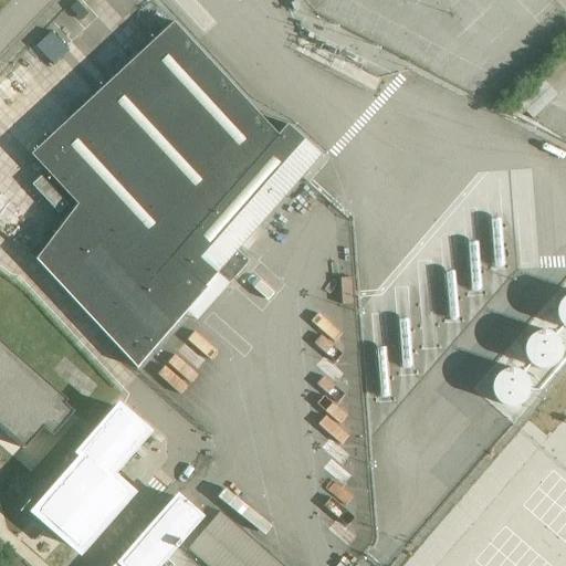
[(173,22),(31,154),(76,205),(34,259),(137,369),(208,287),(206,285),(217,273),(229,284),(249,261),(237,250),(321,155),(286,124),(278,135),(173,22)]
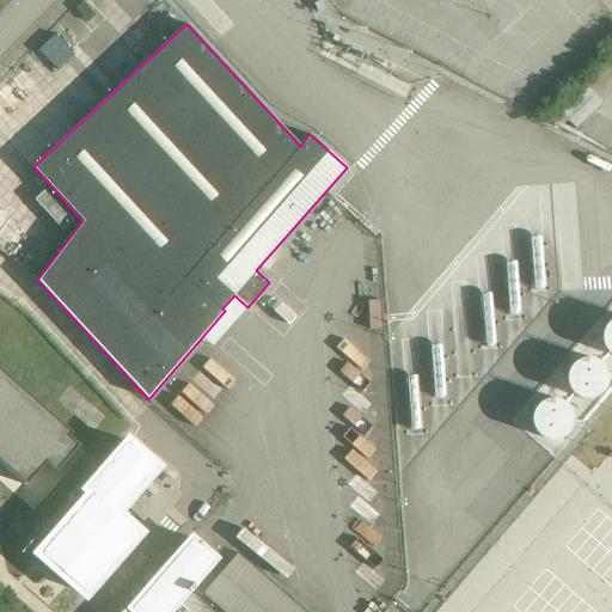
[(44,190),(34,200),(63,231),(73,221),(44,190)]
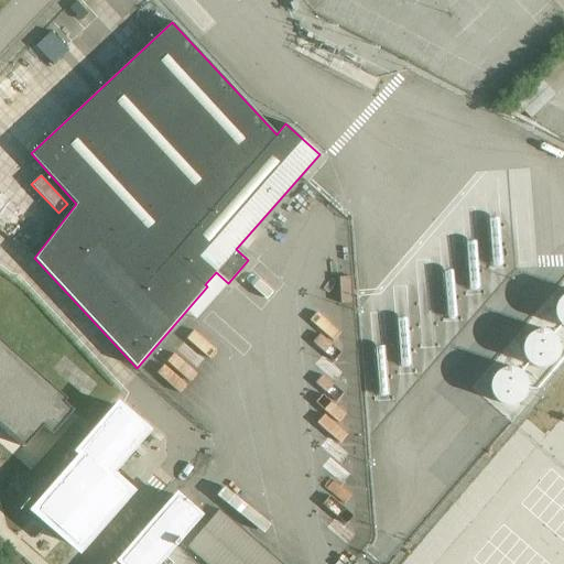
[(554,310),(553,311),(554,313),(554,314),(554,316),(555,317),(555,320),(556,321),(557,322),(559,323),(560,324),(561,326),(562,326),(563,327),(563,293),(563,294),(561,295),(560,296),(560,297),(559,299),(557,300),(556,301),(555,303),(555,304),(554,305),(554,306),(554,308),(554,310)]
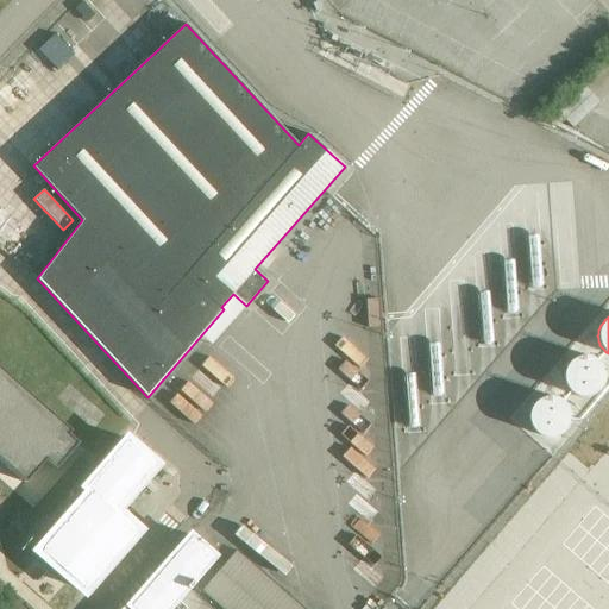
[(563,374),(563,375),(563,377),(563,380),(564,381),(564,383),(565,384),(565,385),(566,388),(567,389),(569,390),(570,391),(571,393),(572,394),(575,394),(576,395),(578,396),(581,396),(582,396),(584,396),(585,396),(586,396),(589,396),(591,395),(592,395),(594,394),(596,393),(597,391),(598,390),(600,389),(601,388),(602,385),(603,383),(603,382),(604,381),(604,378),(604,376),(604,375),(604,374),(604,371),(603,369),(603,368),(602,366),(601,364),(600,363),(598,362),(597,360),(596,359),(594,358),(592,357),(591,357),(590,356),(588,356),(586,356),(585,356),(584,356),(583,356),(581,356),(579,356),(578,356),(576,357),(575,357),(573,358),(571,359),(570,360),(569,362),(567,363),(567,364),(566,365),(565,366),(564,368),(564,369),(563,371),(563,372),(563,374)]
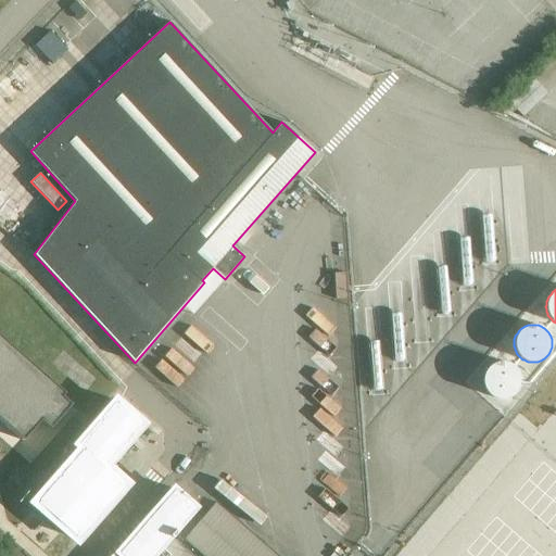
[(0,422),(21,441),(38,420),(48,429),(68,405),(59,396),(62,393),(0,339),(0,422)]
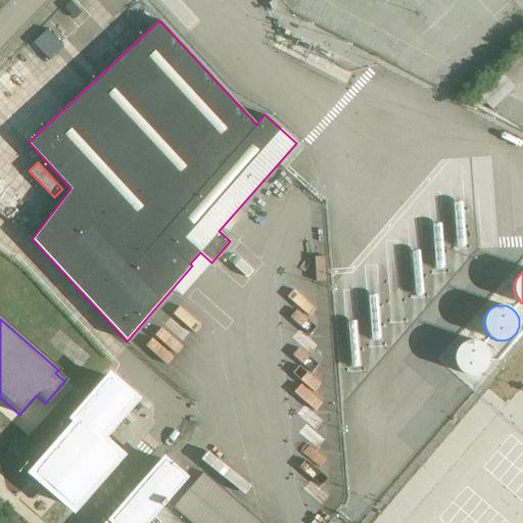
[(454,355),(454,358),(454,359),(454,361),(454,362),(455,364),(455,365),(456,366),(457,367),(458,369),(458,370),(460,371),(461,372),(462,373),(464,374),(465,374),(467,375),(469,375),(470,375),(471,376),(473,376),(475,375),(476,375),(477,375),(479,374),(480,373),(482,372),(483,371),(484,370),(485,369),(486,368),(487,366),(488,365),(488,363),(489,362),(489,360),(489,359),(489,357),(489,355),(488,353),(488,352),(487,350),(487,349),(486,348),(485,347),(484,345),(483,344),(482,343),(480,342),(479,342),(478,341),(477,341),(476,340),(474,340),(473,340),(472,340),(471,340),(469,340),(468,340),(466,341),(465,341),(464,341),(463,342),(461,343),(460,344),(459,345),(458,346),(457,348),(456,349),(455,350),(455,352),(454,353),(454,354),(454,355)]
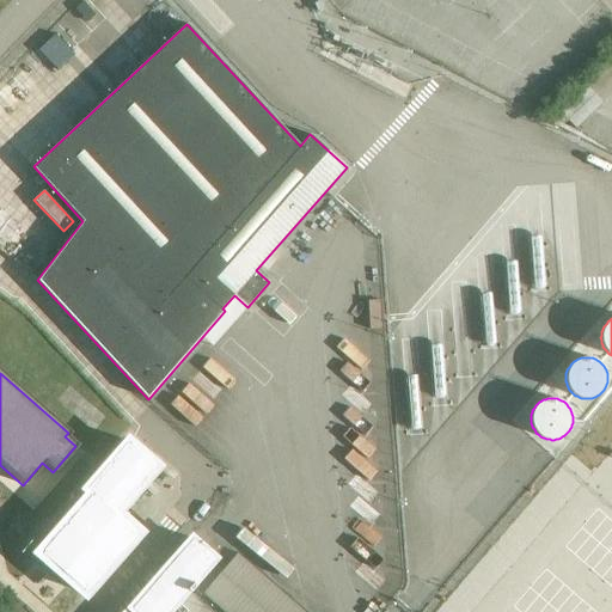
[(157,466),(127,441),(85,489),(90,494),(38,554),(85,594),(139,533),(116,514),(157,466)]
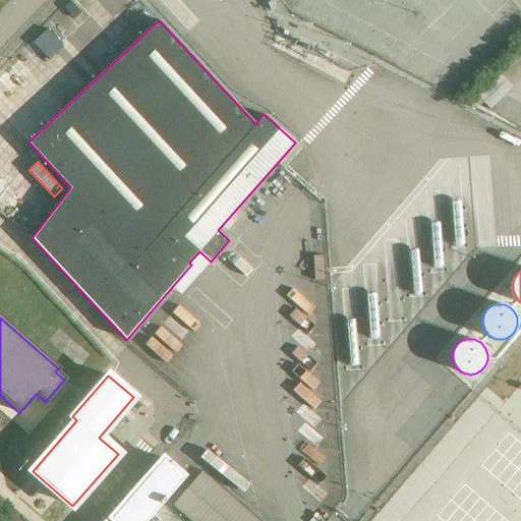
[(520,520),(520,411),(508,429),(499,422),(462,471),(467,475),(432,520),(520,520)]
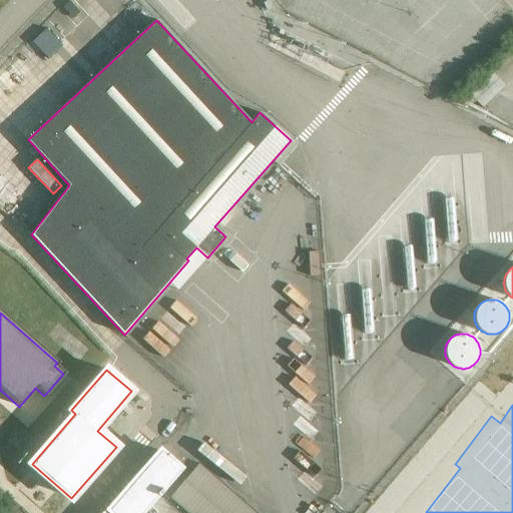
[(14,433),(9,440),(15,446),(21,439),(14,433)]
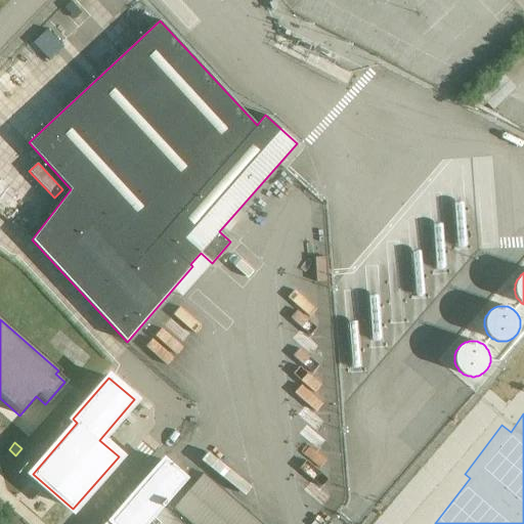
[(184,479),(164,461),(107,523),(159,523),(150,517),(184,479)]
